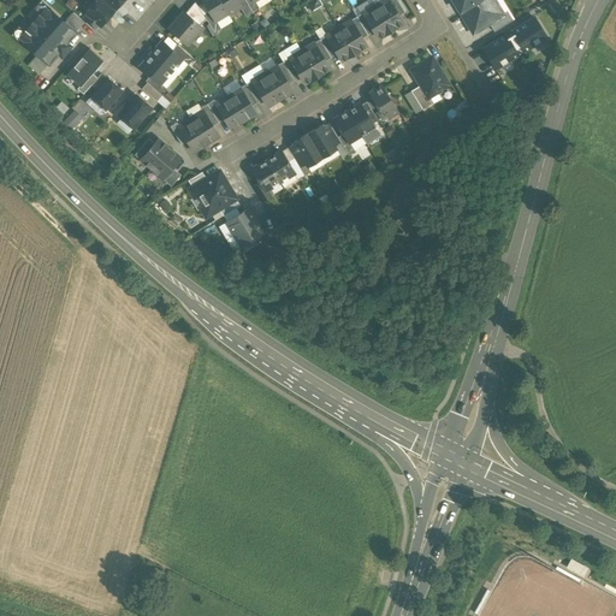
[(116,10),(104,0),(94,0),(92,4),(92,6),(94,7),(88,15),(100,25),(101,27),(116,10)]
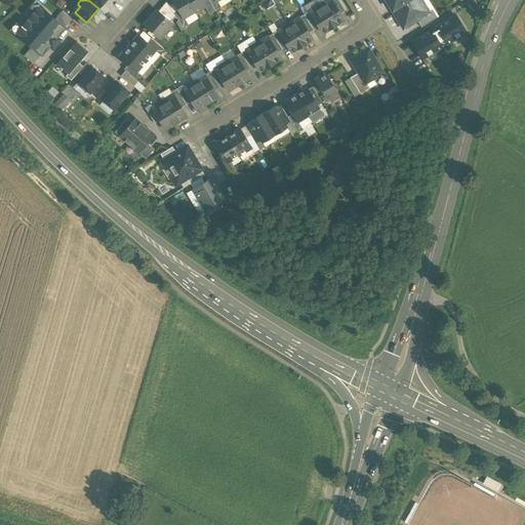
[(88,0),(98,8),(105,0),(88,0)]
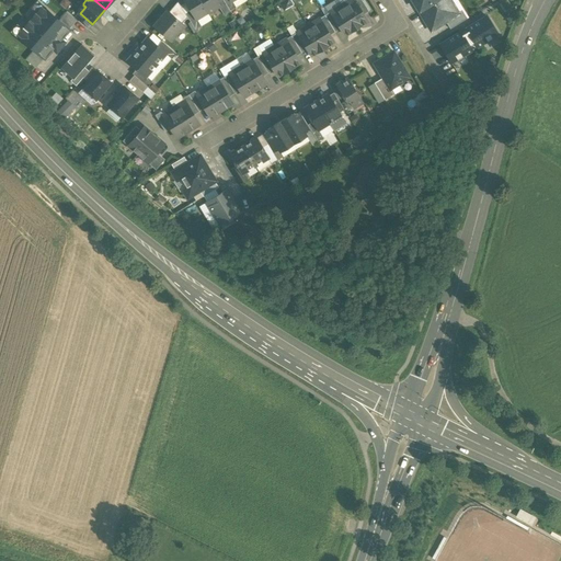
[(191,10),(184,0),(180,0),(179,1),(185,13),(191,10)]
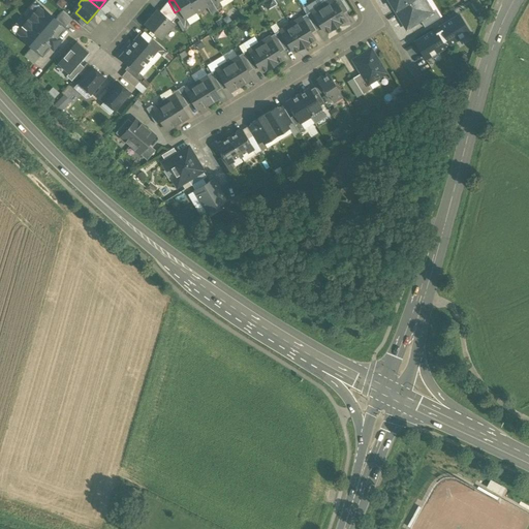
[(195,11),(188,0),(174,0),(180,9),(185,18),(186,18),(195,11)]
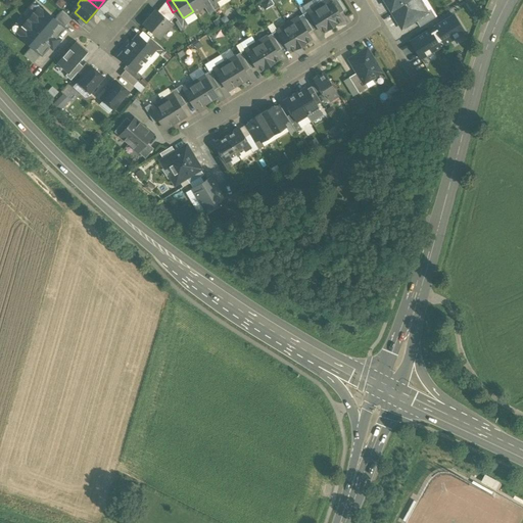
[(186,0),(193,11),(194,12),(204,6),(204,5),(200,0),(186,0)]
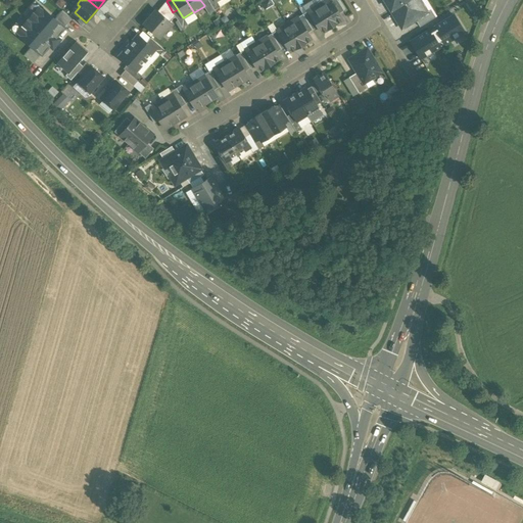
[(215,10),(207,0),(200,0),(204,5),(204,6),(208,13),(215,10)]
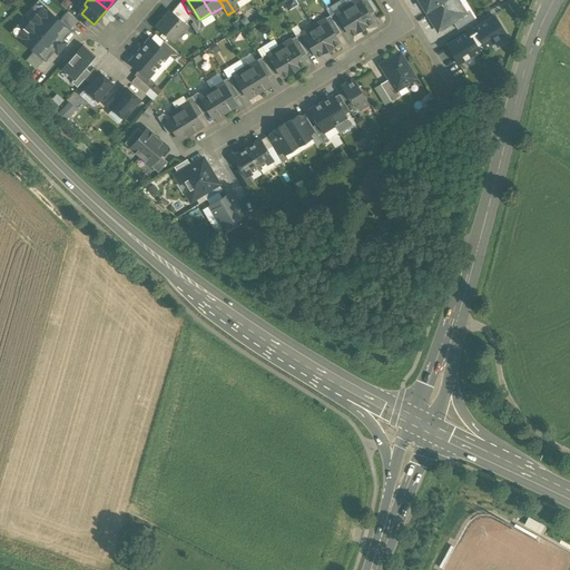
[(235,1),(234,0),(226,0),(234,11),(241,7),(236,0),(235,1)]
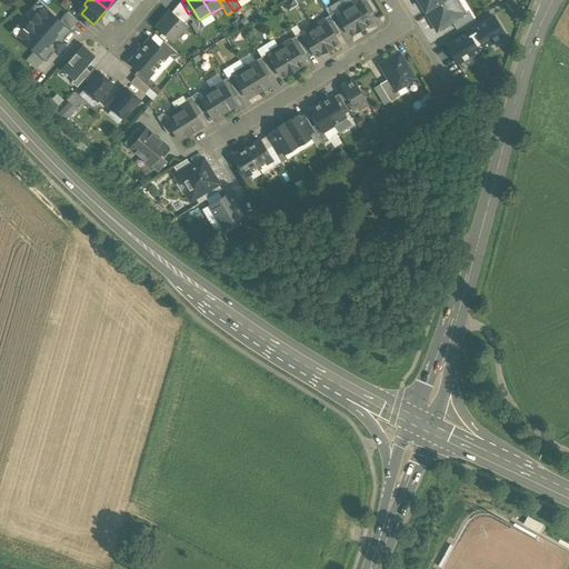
[(369,15),(359,0),(353,0),(347,5),(361,28),(372,21),(369,15)]
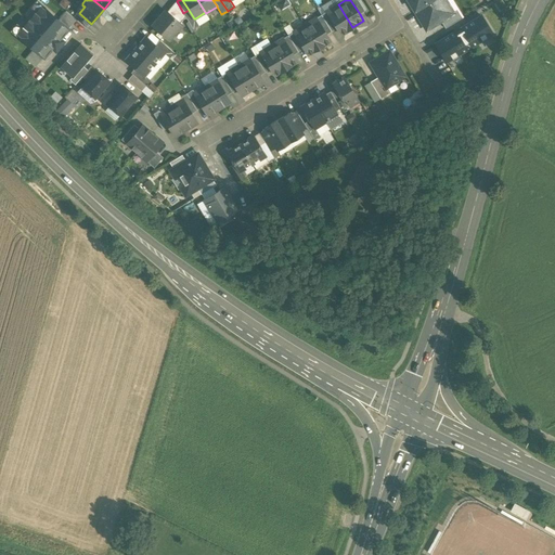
[(365,11),(358,0),(350,0),(360,14),(365,11)]
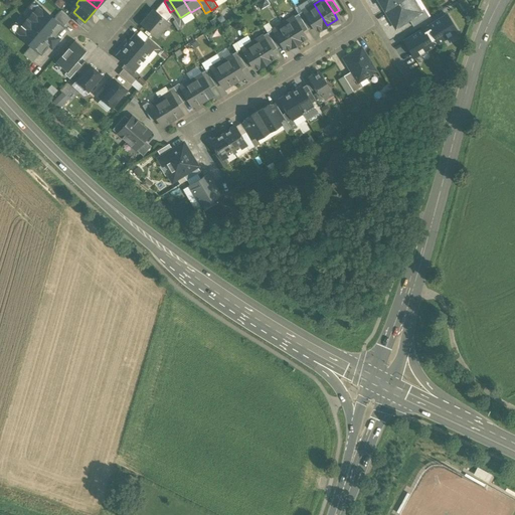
[(396,0),(384,8),(395,27),(409,19),(420,13),(412,0),(396,0)]
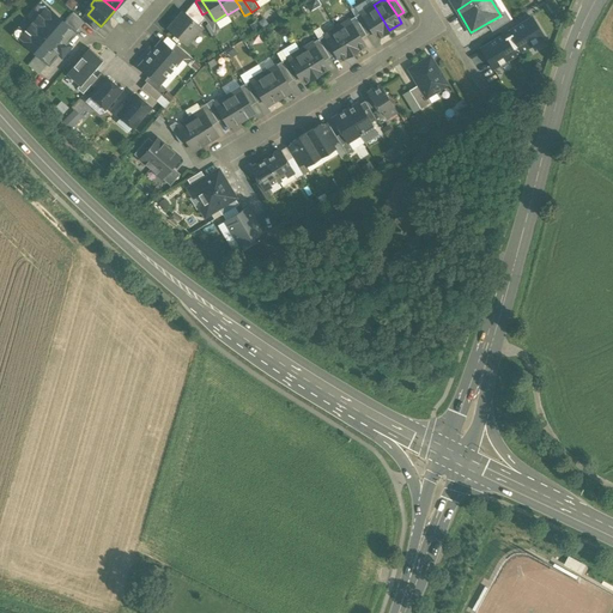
[(553,0),(546,0),(553,12),(559,8),(553,0)]
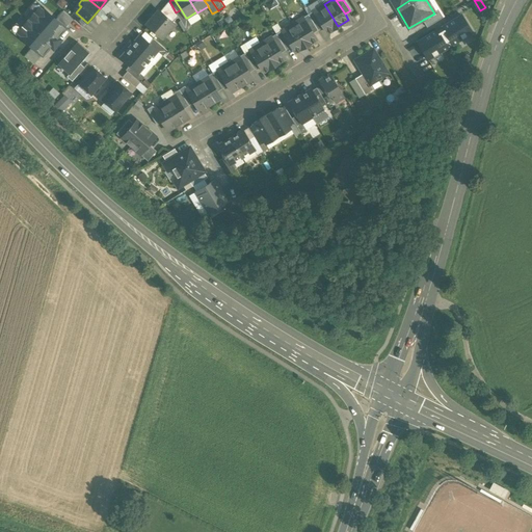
[(168,1),(160,11),(173,23),(178,17),(169,1),(168,1)]
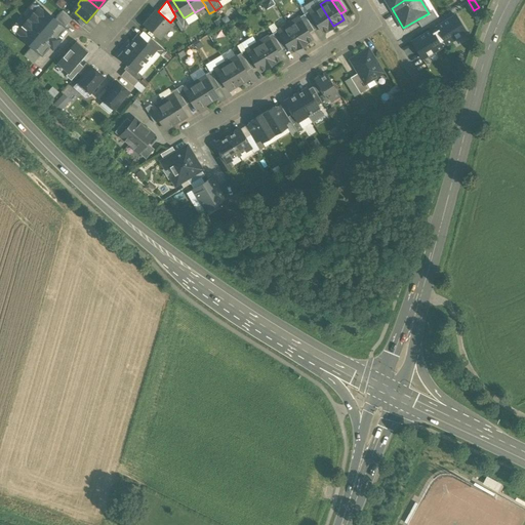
[(320,4),(310,11),(319,27),(323,33),(333,26),(320,4)]
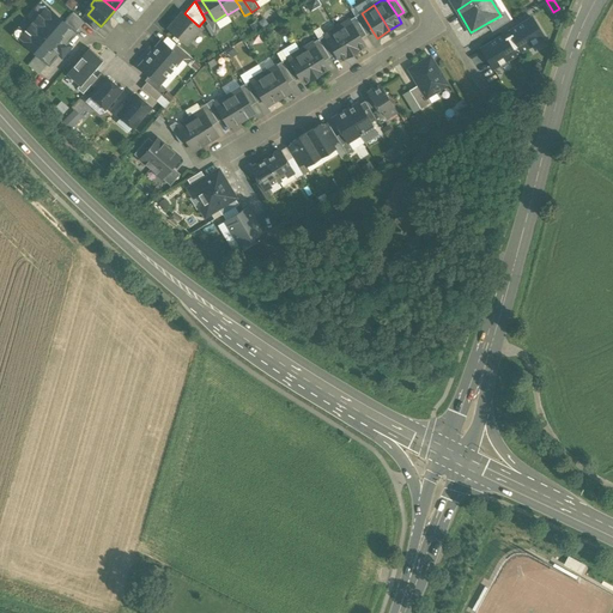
[(65,23),(47,7),(19,38),(37,54),(49,64),(59,52),(53,48),(53,44),(58,40),(61,40),(66,43),(76,32),(65,23)]
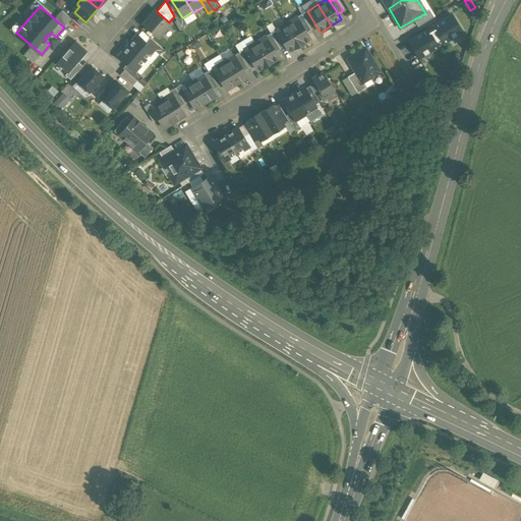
[(182,17),(177,9),(172,12),(181,27),(187,24),(183,17),(182,17)]
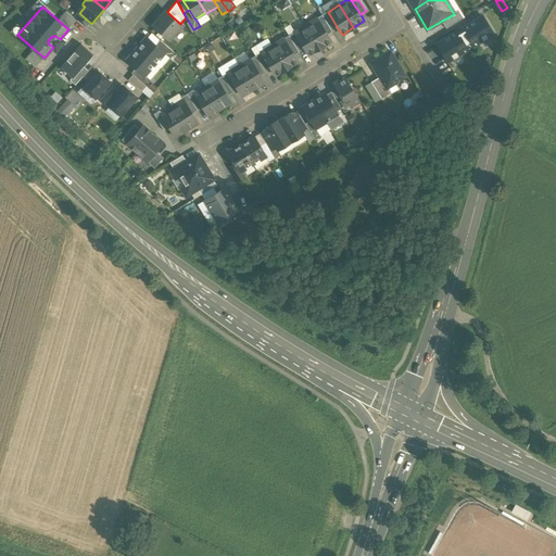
[(66,11),(59,21),(68,29),(77,20),(75,19),(66,11)]
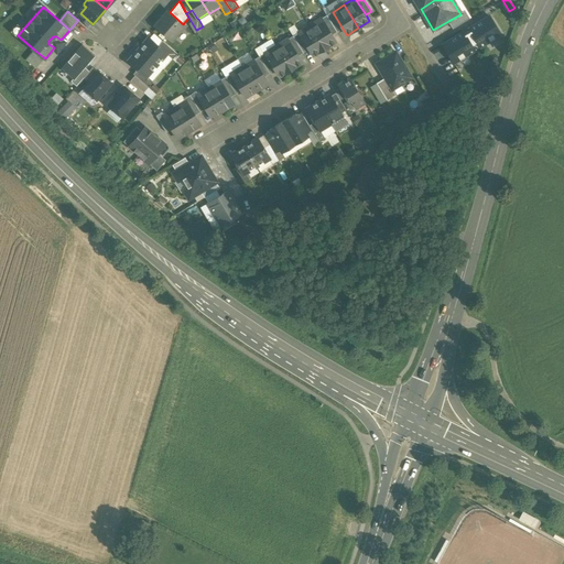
[(169,11),(155,25),(172,41),(185,25),(170,12),(169,11)]
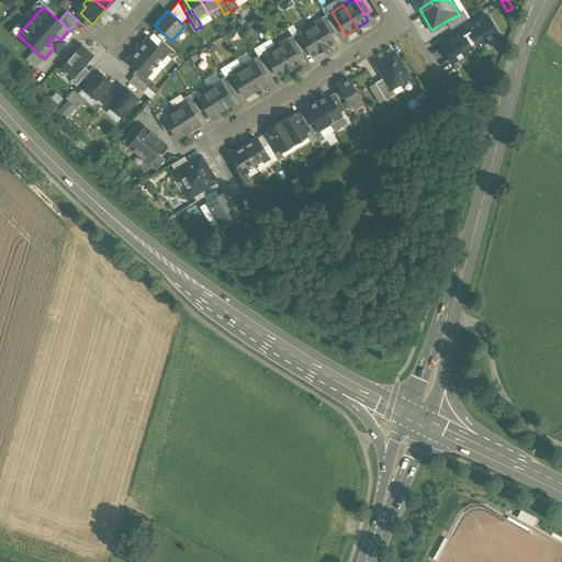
[(459,14),(447,21),(451,29),(469,19),(463,11),(459,14)]
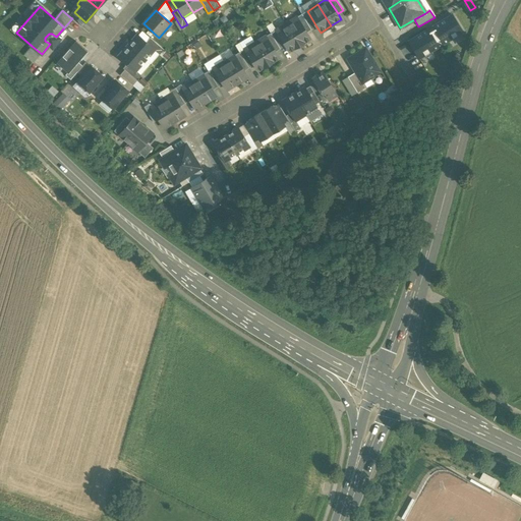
[(192,11),(183,17),(187,24),(196,18),(192,11)]
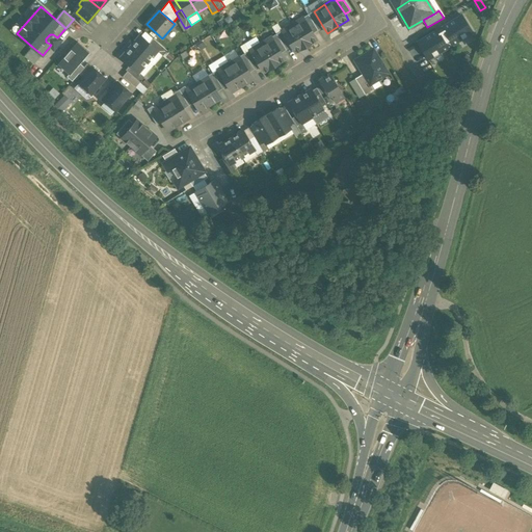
[(323,27),(314,11),(309,15),(318,30),(323,27)]
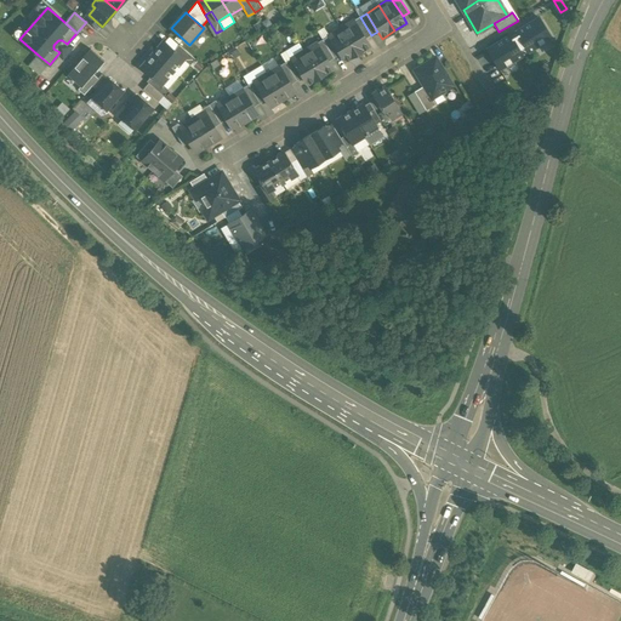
[(101,26),(89,15),(84,21),(86,22),(96,32),(101,26)]
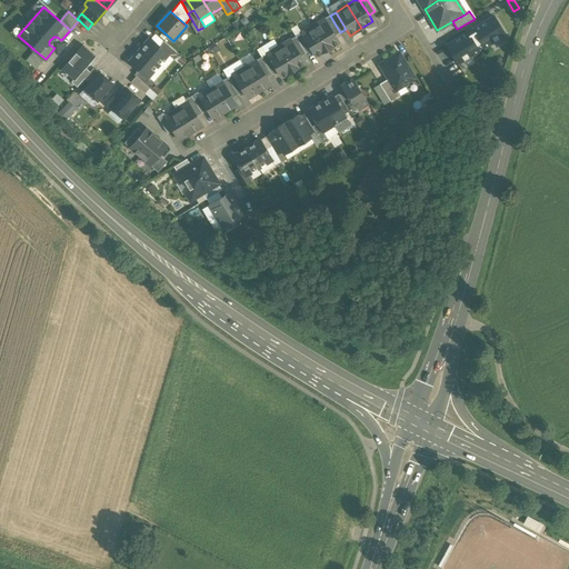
[(340,32),(330,16),(325,19),(335,36),(340,32)]
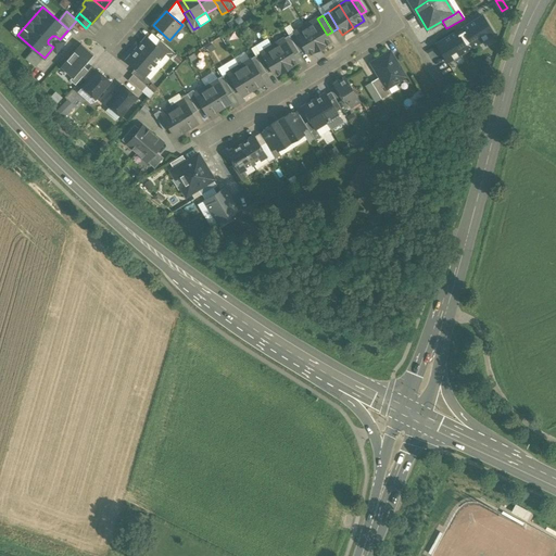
[(482,15),(437,43),(449,62),(493,34),(482,15)]
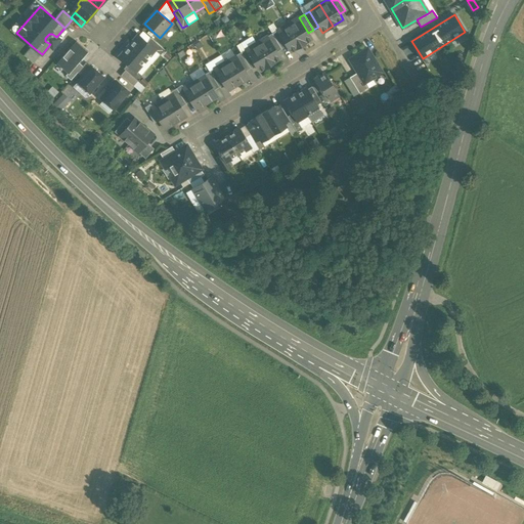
[(308,33),(299,17),(288,24),(301,45),(312,39),(308,33)]
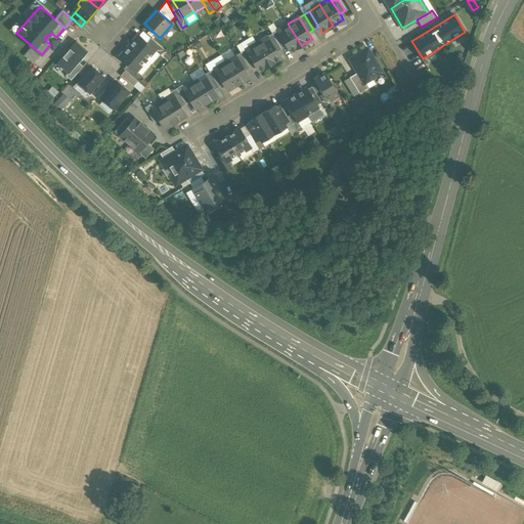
[(301,45),(288,24),(277,30),(288,46),(291,52),(301,45)]
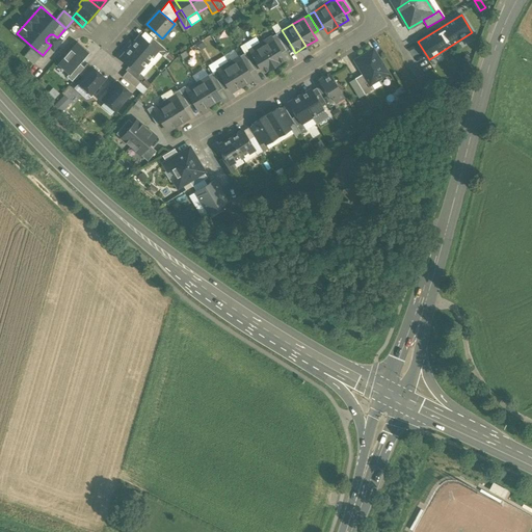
[(292,47),(282,30),(276,33),(286,50),(292,47)]
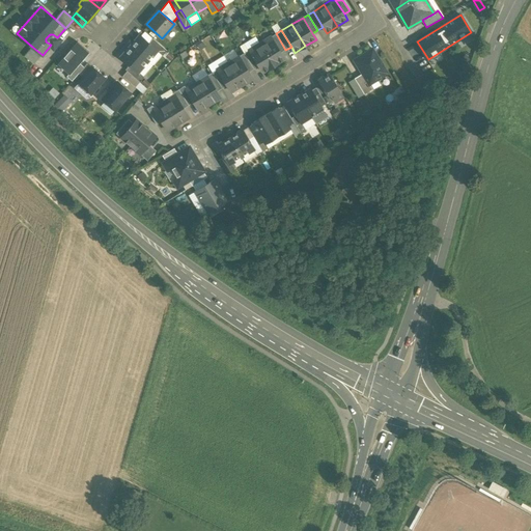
[(285,50),(276,33),(271,36),(280,53),(285,50)]
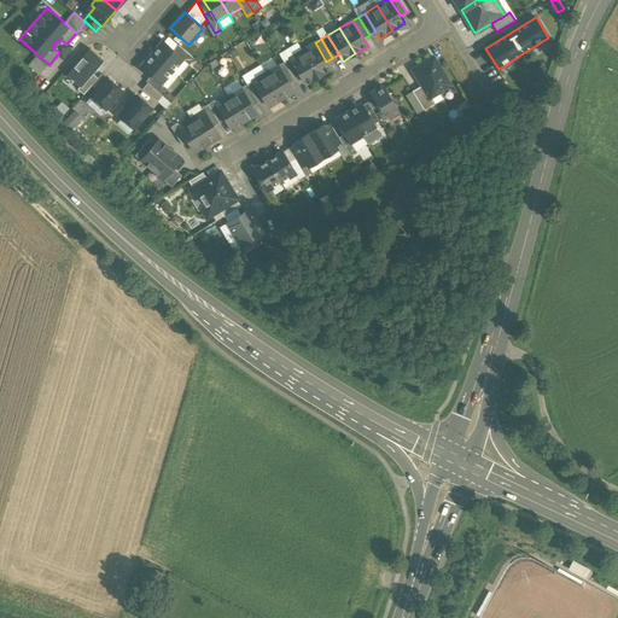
[(174,51),(164,42),(152,54),(178,76),(188,64),(182,59),(182,58),(174,51)]
